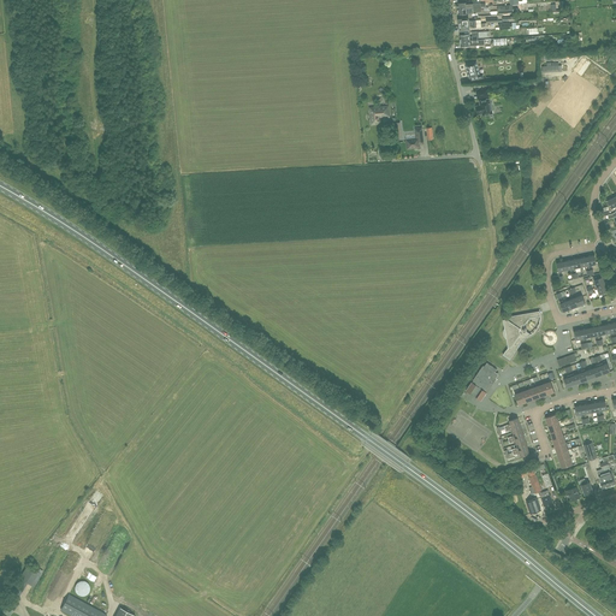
[(480,75),(477,61),(466,64),(469,78),(475,76),(475,81),(484,78),(483,75),(480,75)]
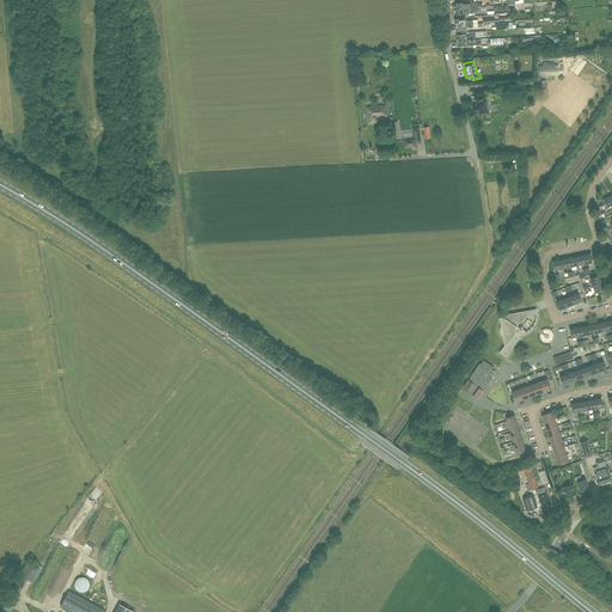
[(555,65),(555,62),(543,62),(544,66),(539,66),(539,72),(558,72),(558,65),(555,65)]
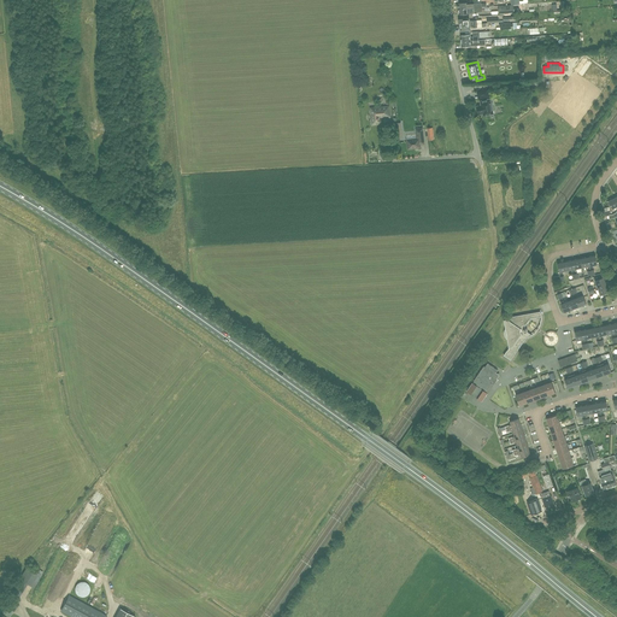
[(479,115),(483,113),(487,112),(487,115),(493,113),(493,111),(494,111),(492,103),(491,104),(489,100),(481,101),(481,106),(477,107),(479,115)]
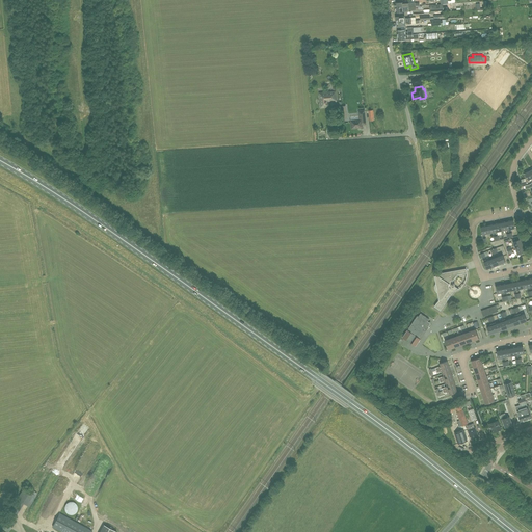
[(321,106),(329,106),(328,101),(337,100),(336,91),(326,92),(326,94),(320,95),(321,106)]
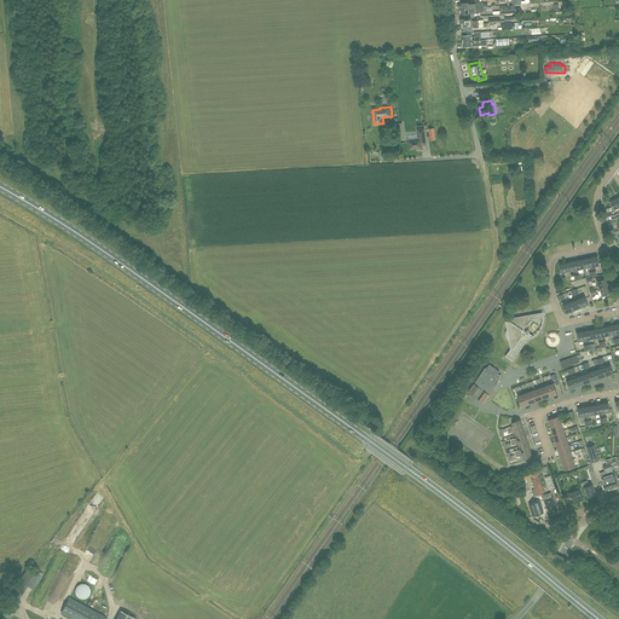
[(409,149),(422,148),(421,144),(426,144),(423,128),(418,128),(420,138),(409,139),(409,149)]
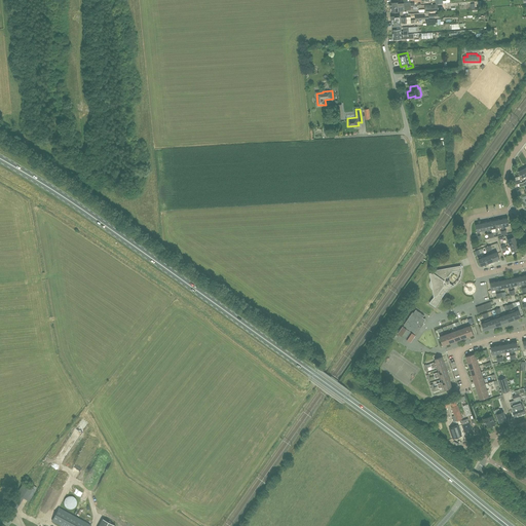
[(495,220),(496,228),(500,227),(500,229),(503,228),(502,227),(501,219),(495,220)]
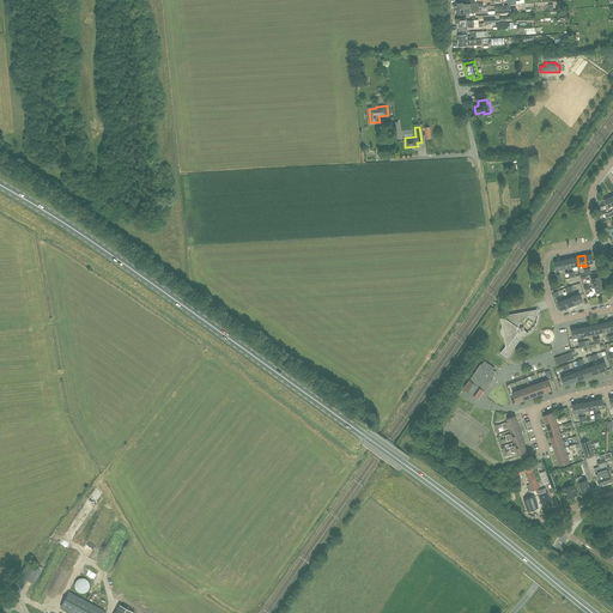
[(571,267),(569,259),(562,260),(564,268),(568,268),(568,269),(571,269),(571,267)]
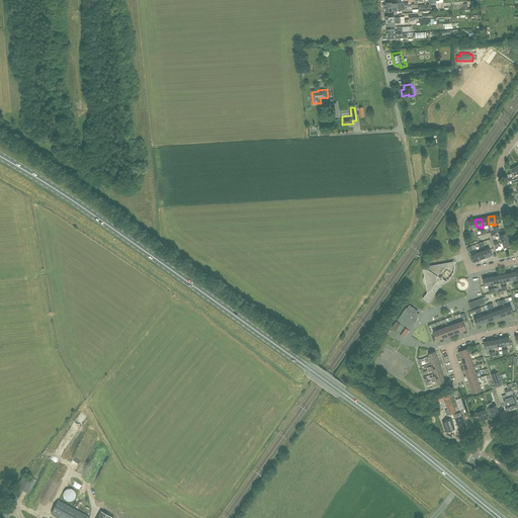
[(500,236),(501,239),(500,240),(501,242),(502,242),(509,239),(507,233),(500,236)]
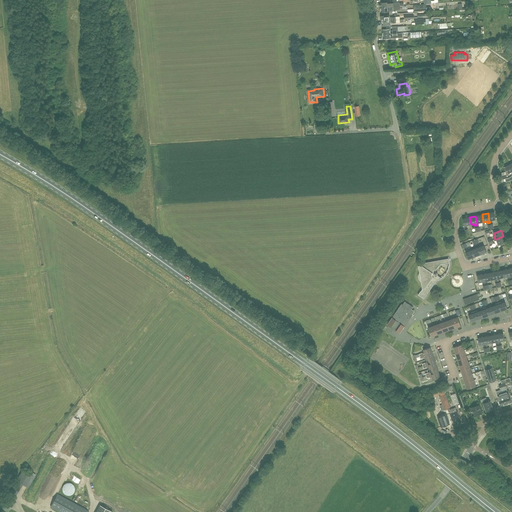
[(503,236),(496,239),(497,242),(498,245),(503,243),(505,242),(503,236)]
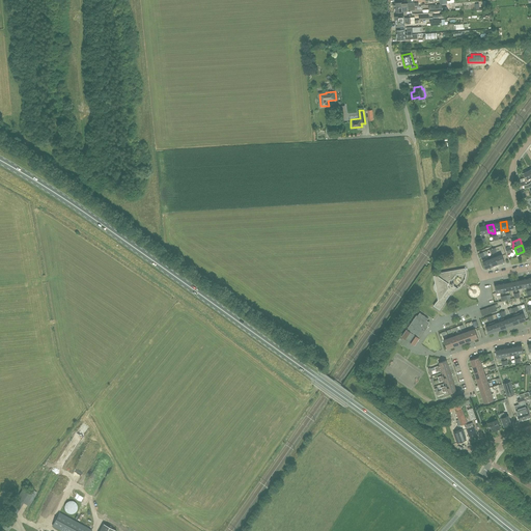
[(498,263),(504,261),(502,254),(496,256),(498,263)]
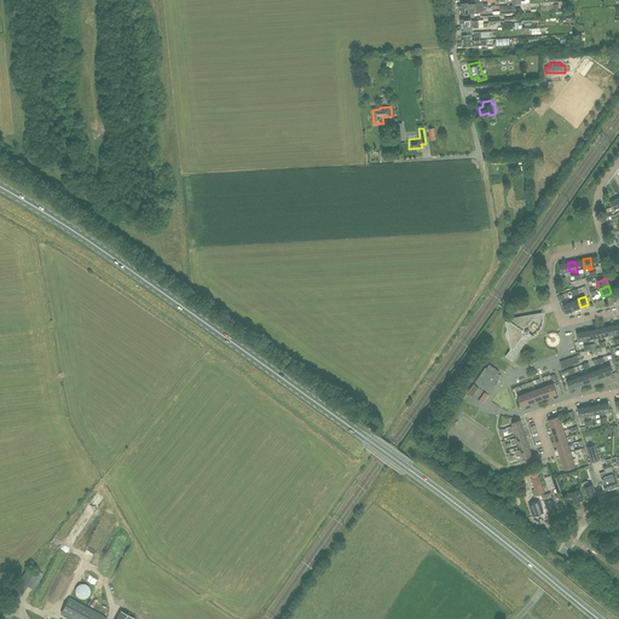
[(573,311),(580,307),(578,299),(571,302),(573,311)]
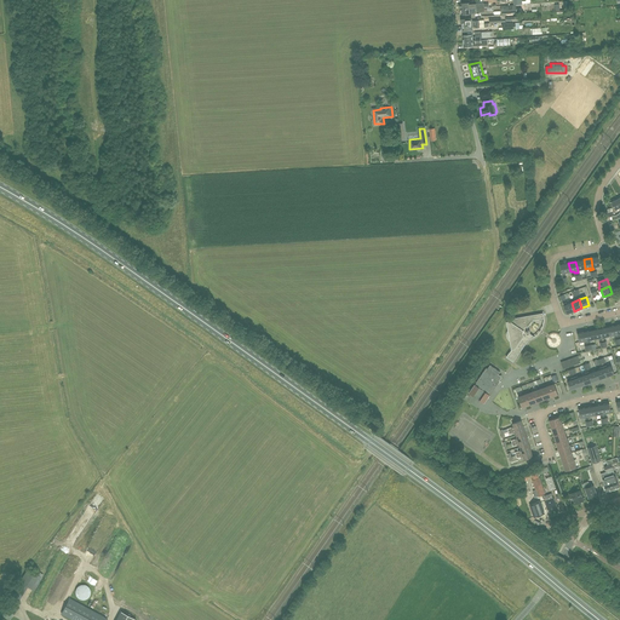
[(574,311),(572,303),(567,304),(567,303),(563,304),(564,305),(563,305),(567,314),(574,311)]
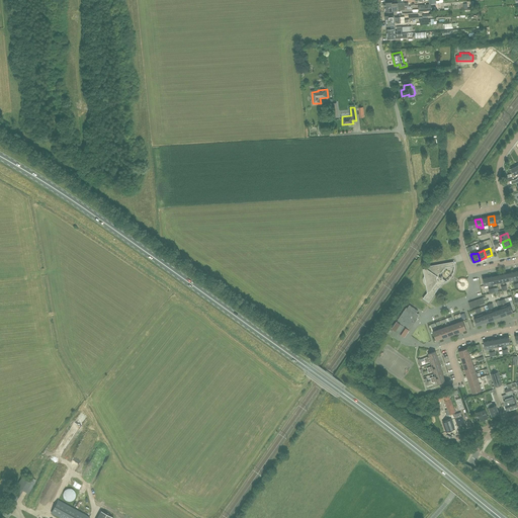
[(429,303),(442,283),(443,282),(444,282),(446,281),(443,278),(443,277),(443,276),(442,276),(442,275),(441,275),(441,274),(445,267),(454,266),(454,264),(453,261),(423,267),(425,275),(424,275),(424,276),(424,277),(423,278),(423,279),(423,280),(424,281),(424,282),(424,283),(425,283),(425,284),(426,284),(426,285),(427,285),(428,291),(423,298),(429,303)]
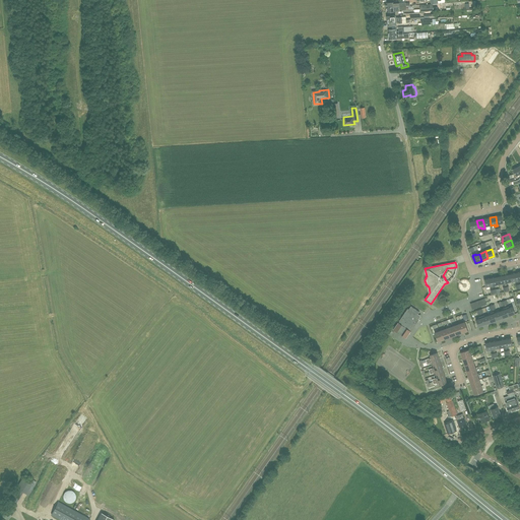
[(518,280),(516,273),(510,274),(512,281),(515,281),(515,282),(518,282),(518,280)]
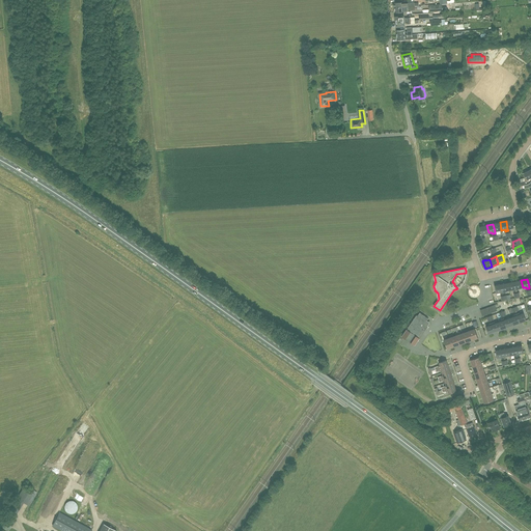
[(507,282),(509,290),(512,289),(513,291),(516,290),(514,281),(507,282)]
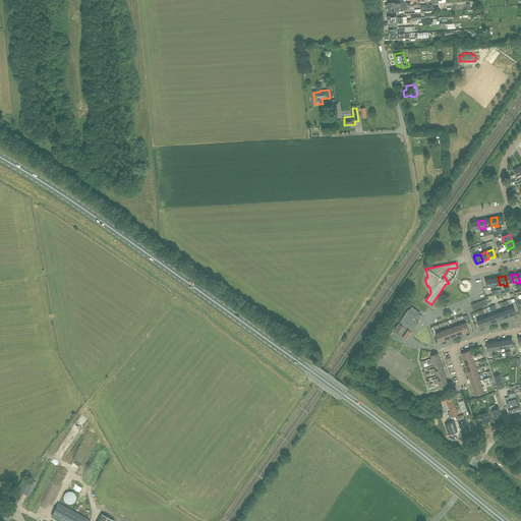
[(491,279),(485,280),(486,288),(490,287),(490,288),(494,288),(491,279)]
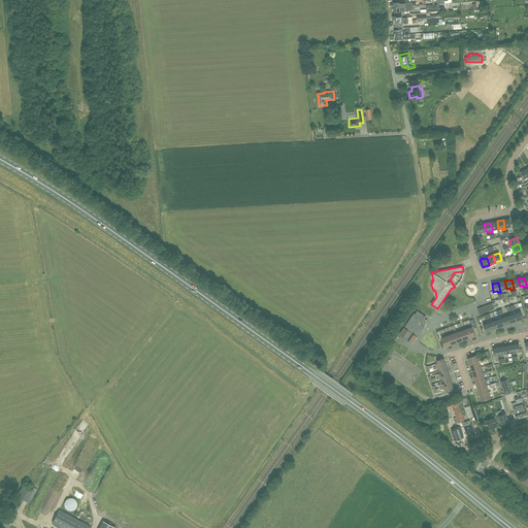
[(426,317),(418,310),(416,314),(415,314),(399,334),(413,343),(418,336),(417,336),(422,328),(423,329),(426,324),(425,324),(426,322),(426,320),(424,319),(426,317)]
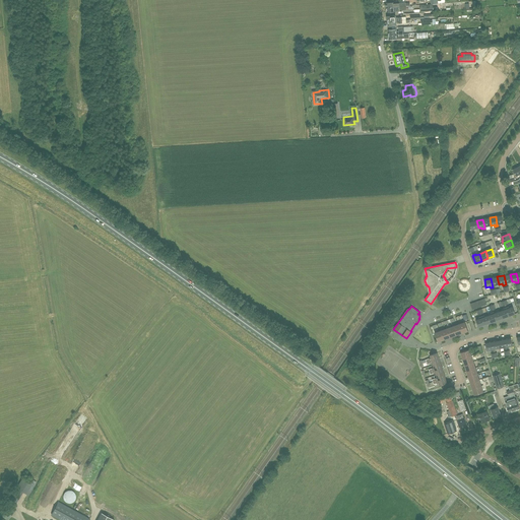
[(509,308),(509,307),(506,308),(509,316),(515,314),(513,307),(509,308)]
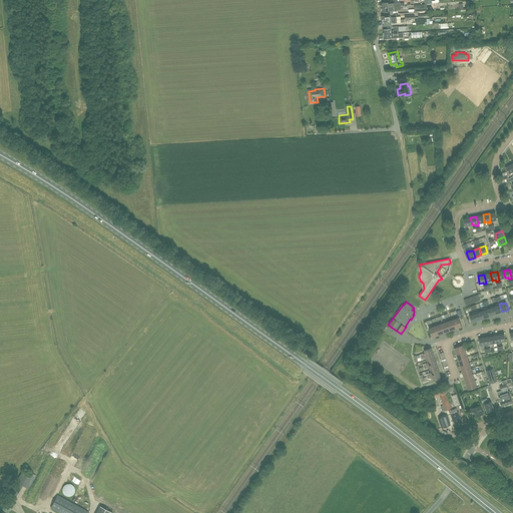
[(496,314),(502,312),(499,304),(496,305),(497,306),(494,307),(496,314)]
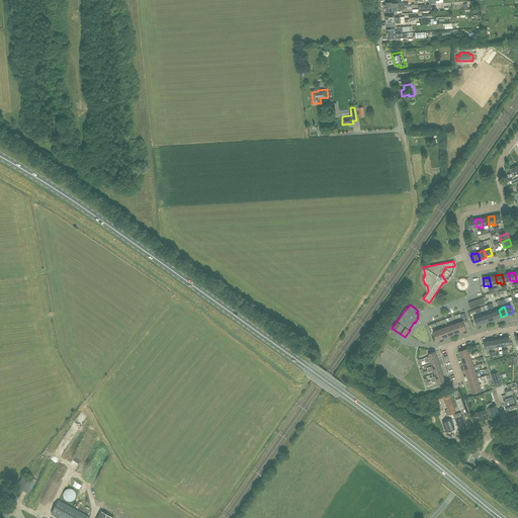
[(499,310),(495,311),(492,312),(495,319),(501,317),(499,310)]
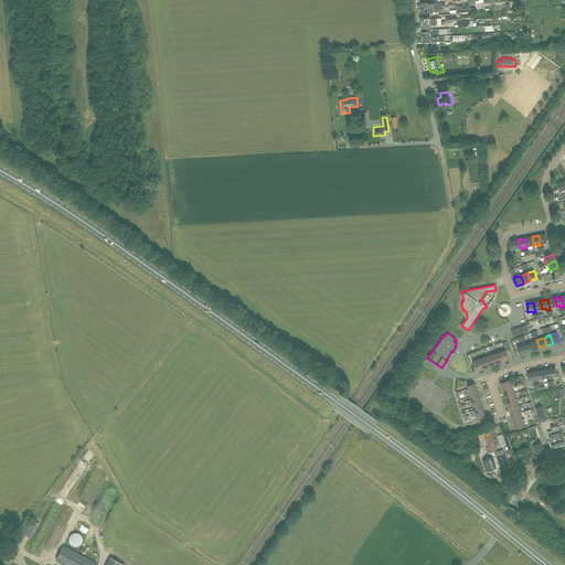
[(533,351),(540,348),(536,340),(536,339),(533,340),(534,341),(531,342),(533,351)]
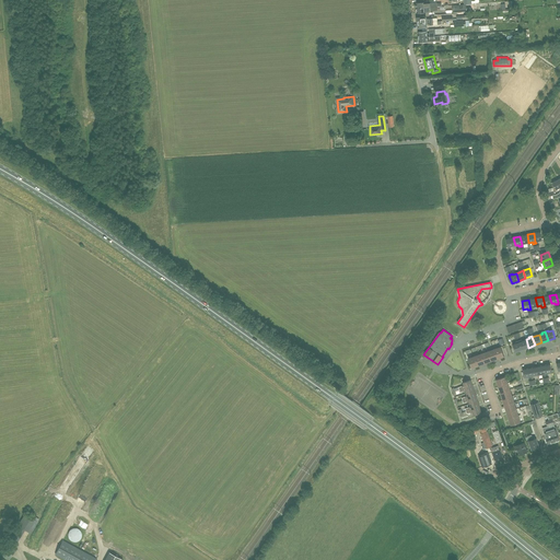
[(522,341),(522,339),(518,340),(522,350),(528,348),(526,339),(522,341)]
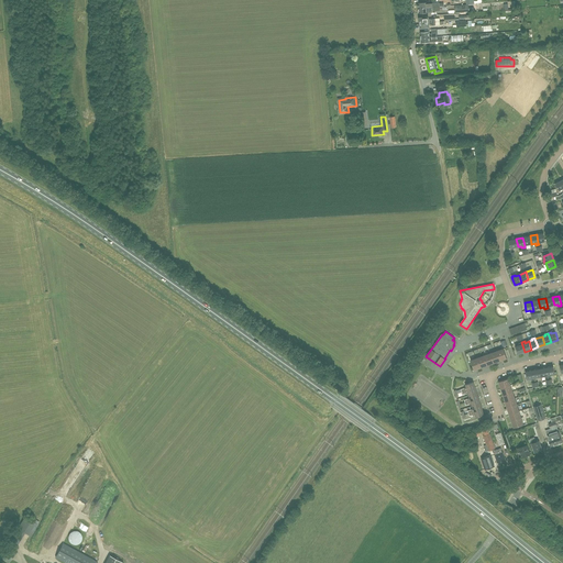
[(518,354),(525,352),(521,342),(518,343),(519,345),(515,346),(518,354)]
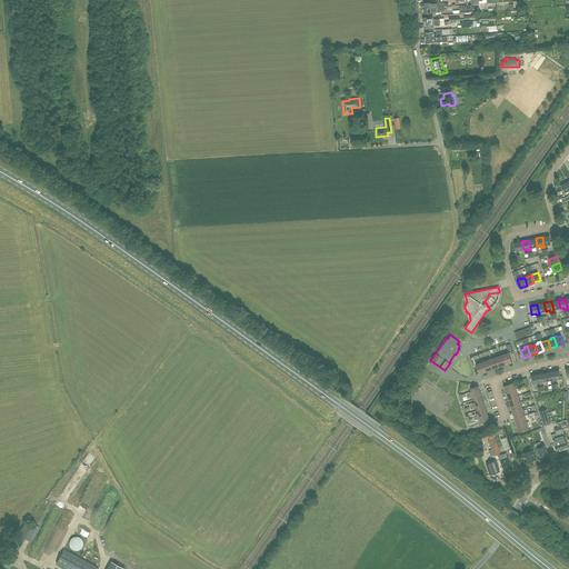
[(506,365),(512,362),(509,352),(502,355),(506,365)]
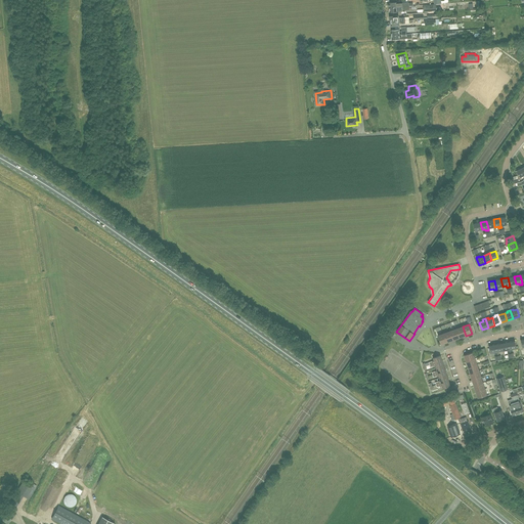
[(460,338),(466,336),(463,326),(456,329),(460,338)]
